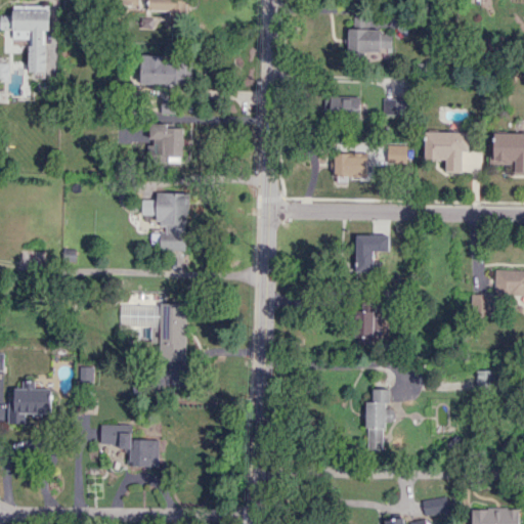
[(171,8),(170,18),(186,18),(186,0),(119,0),(119,7),(171,8)]
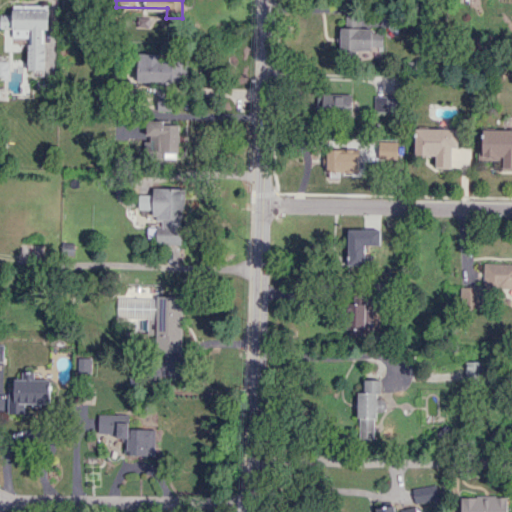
[(28,38),(27,69),(46,69),(47,5),(13,5),(12,14),(0,13),(0,27),(13,28),(12,37),(28,38)]
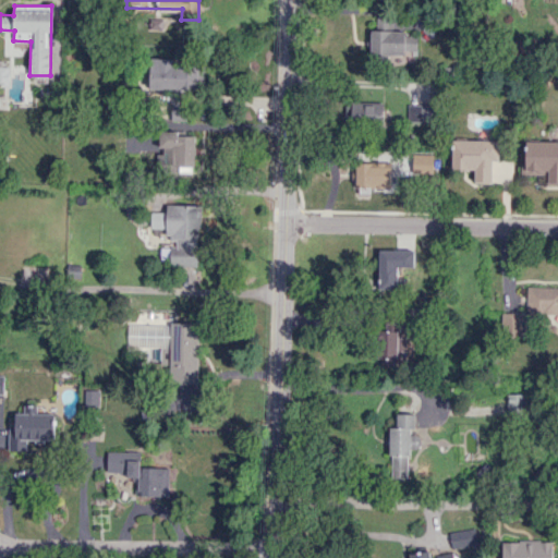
[(403,50),(417,51),(417,35),(407,35),(407,31),(370,29),(370,55),(403,56),(403,50)]
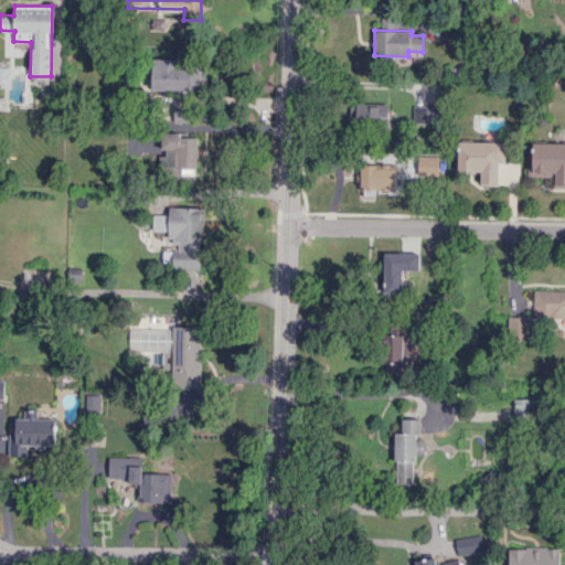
[(152,89),(201,91),(201,66),(176,66),(176,59),(152,59),(152,89)]
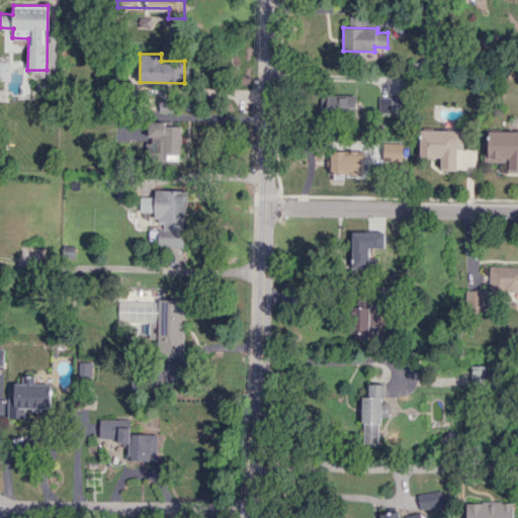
[(0,79),(8,80),(8,61),(0,61),(0,79)]
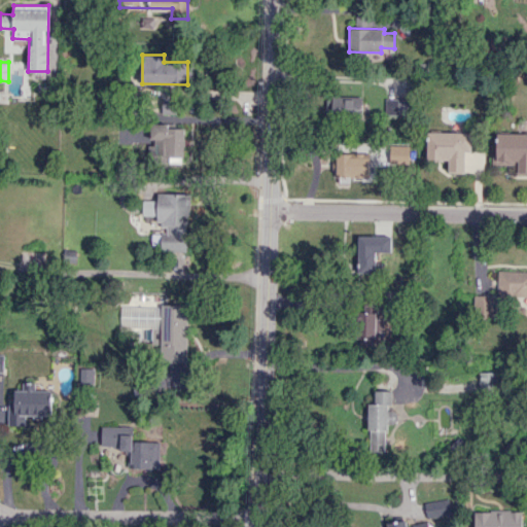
[(162,113),(177,113),(177,92),(162,91),(162,113)]
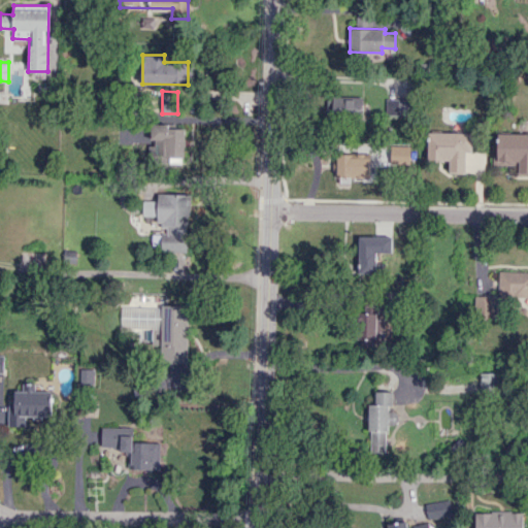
[(362,96),(325,97),(326,116),(363,114),(362,96)]
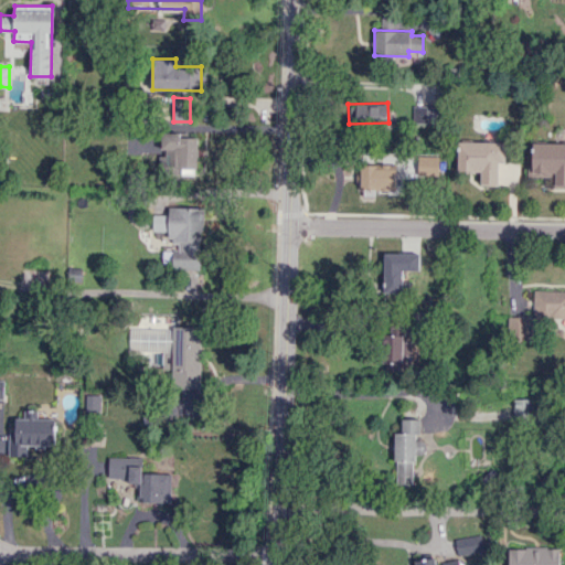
[(413,123),(437,123),(437,106),(414,105),(413,123)]
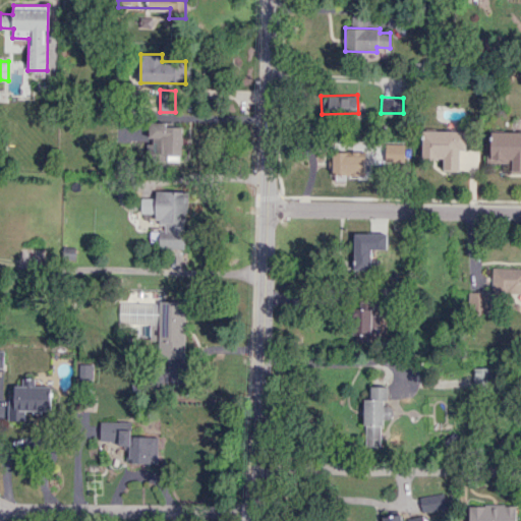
[(182,161),(182,126),(168,126),(168,122),(151,122),(150,153),(160,153),(160,161),(182,161)]
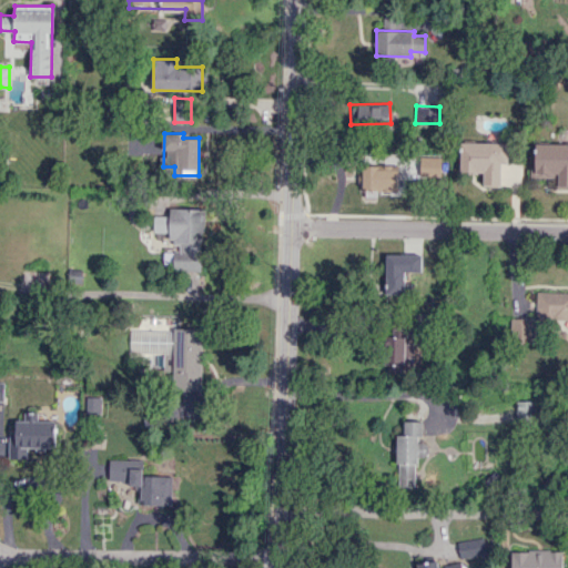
[(158,139),(129,141),(130,154),(159,152),(158,139)]
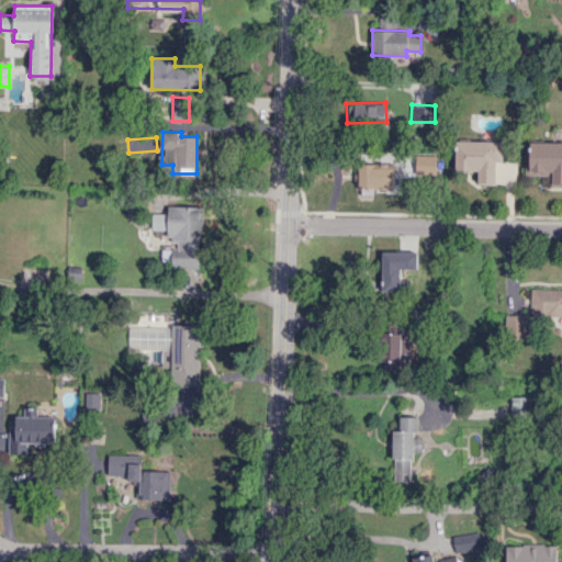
[(479,183),(495,184),(496,160),(503,161),(504,141),(456,139),(456,170),(479,170),(479,183)]
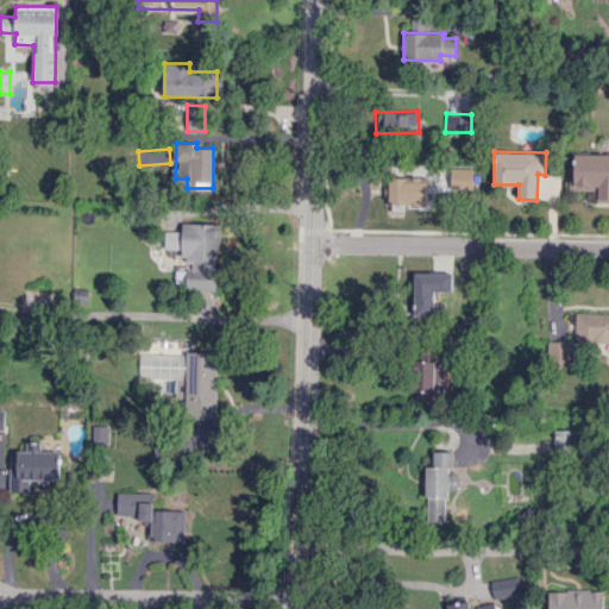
[(608,154),(572,154),(572,189),(598,190),(598,199),(608,199),(608,154)]
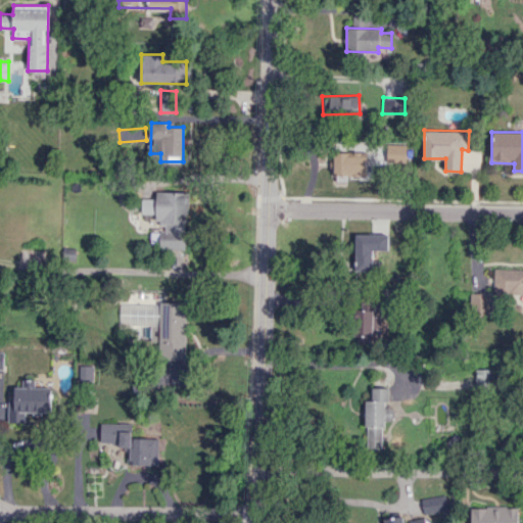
[(406,142),(347,142),(347,151),(333,152),(334,175),(374,175),(374,168),(406,167),(406,142)]
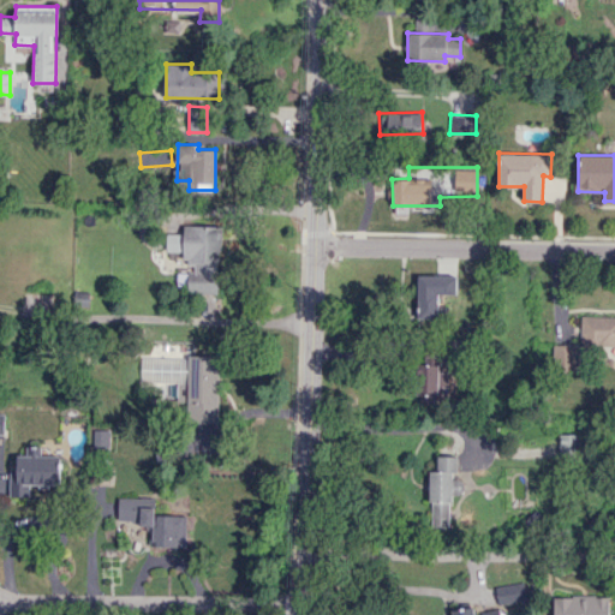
[(220,226),(184,225),(184,233),(167,233),(167,251),(185,251),(185,267),(189,267),(189,294),(220,294),(220,226)]
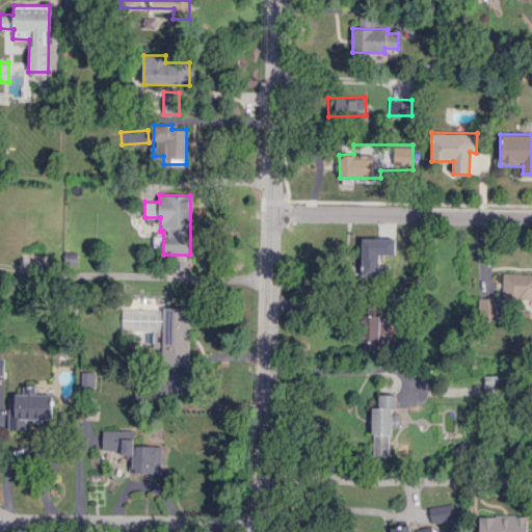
[(395,238),(361,238),(362,275),(379,275),(379,255),(395,255),(395,238)]
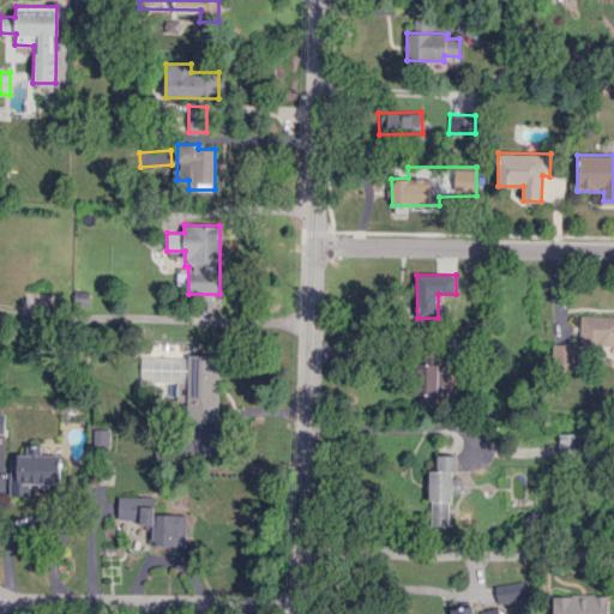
[(613,344),(613,315),(581,315),(579,344),(613,344)]
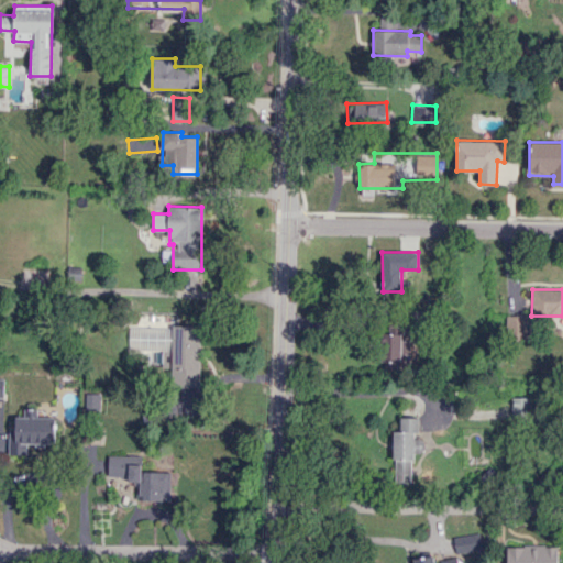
[(527,339),(527,316),(506,316),(506,339),(527,339)]
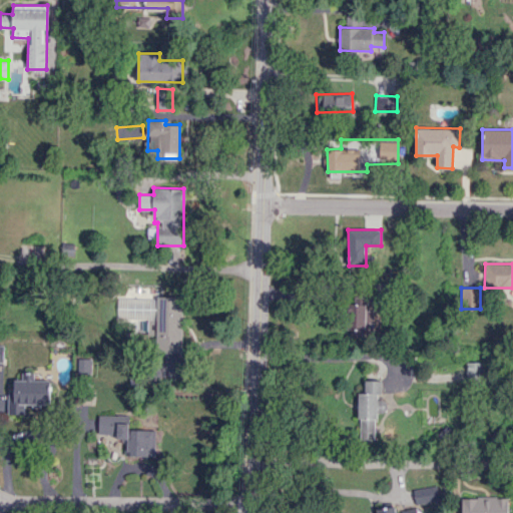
[(115,321),(134,321),(134,334),(155,334),(155,351),(181,352),(182,298),(116,296),(115,321)]
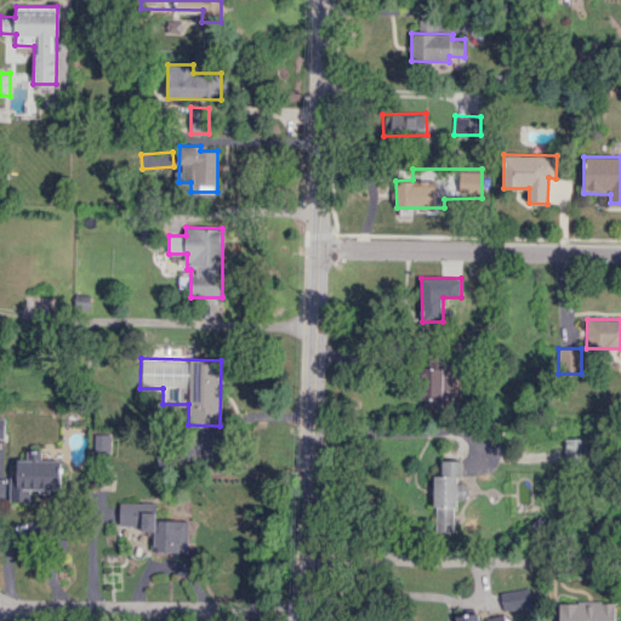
[(440,408),(440,389),(455,389),(455,375),(443,375),(444,369),(423,368),(422,406),(440,408)]
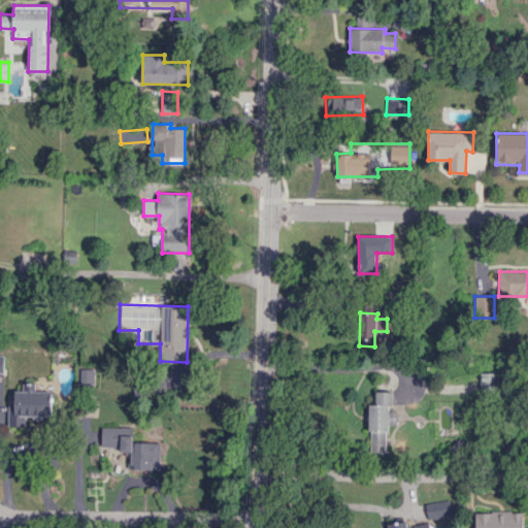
[(496,390),(497,372),(481,372),(480,389),(496,390)]
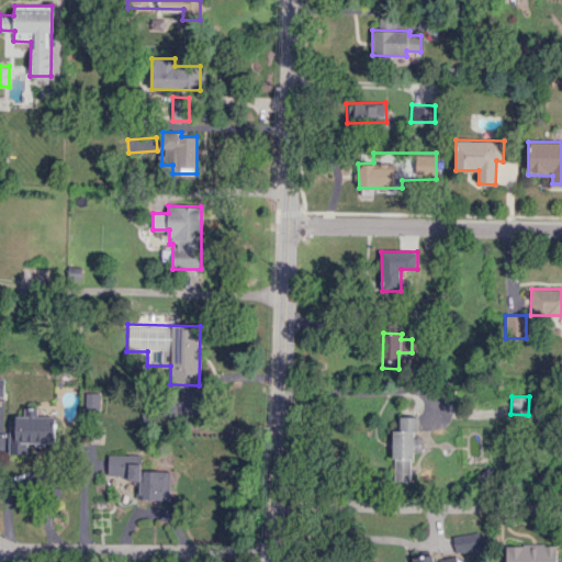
[(55,442),(55,416),(43,416),(43,408),(24,407),(24,416),(15,416),(15,428),(9,428),(9,453),(27,453),(27,442),(55,442)]
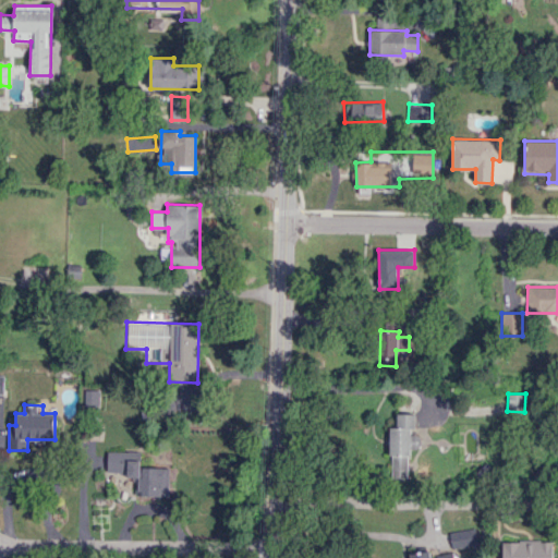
[(390,477),(411,477),(411,429),(415,429),(415,414),(397,413),(397,427),(390,427),(390,477)]
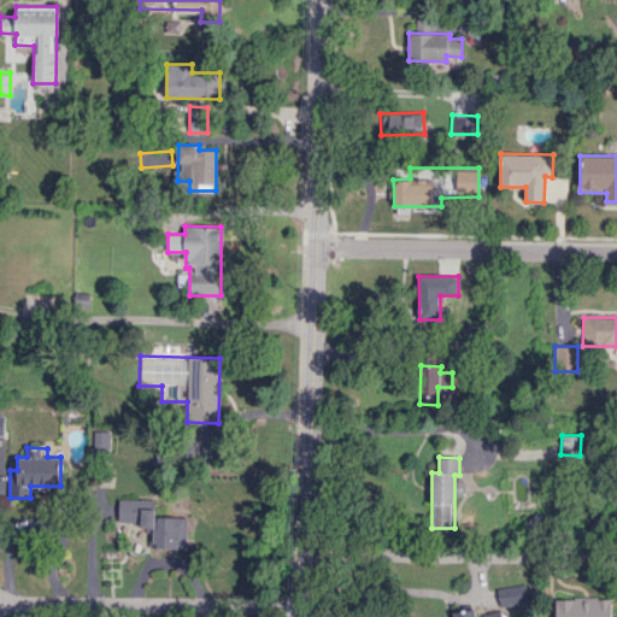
[(156,499),(118,499),(118,522),(141,522),(141,528),(152,528),(151,547),(187,548),(187,516),(154,516),(156,499)]
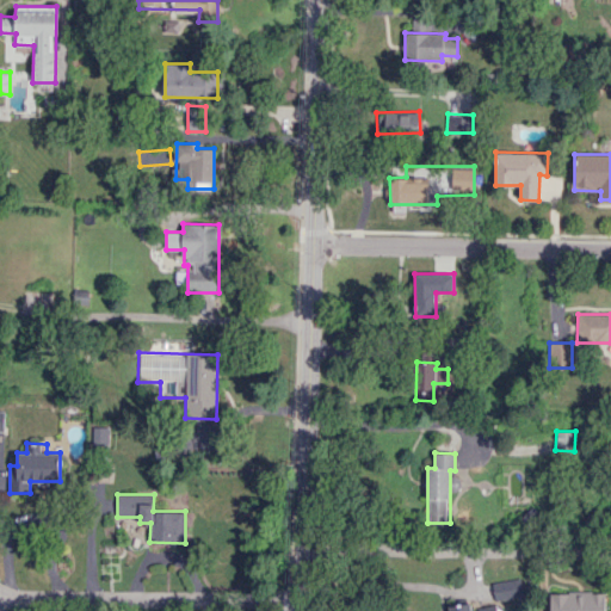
[(497,602),(524,596),(519,578),(492,584),(497,602)]
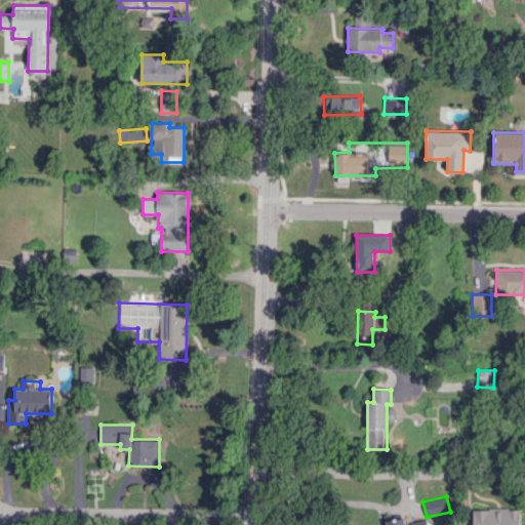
[(472,524),(519,524),(519,508),(473,509),(472,524)]
